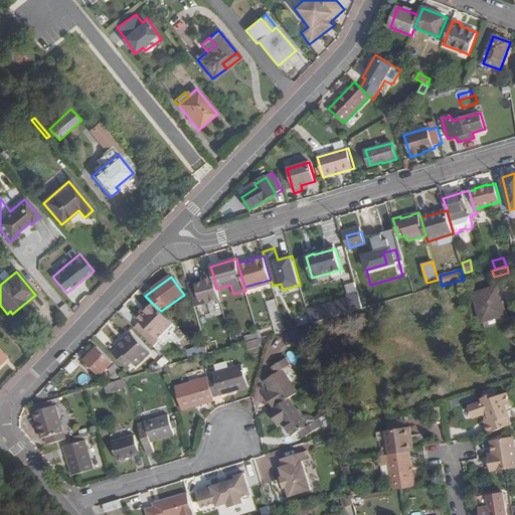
[(196,285),(200,301),(219,296),(216,289),(214,279),(196,285)]
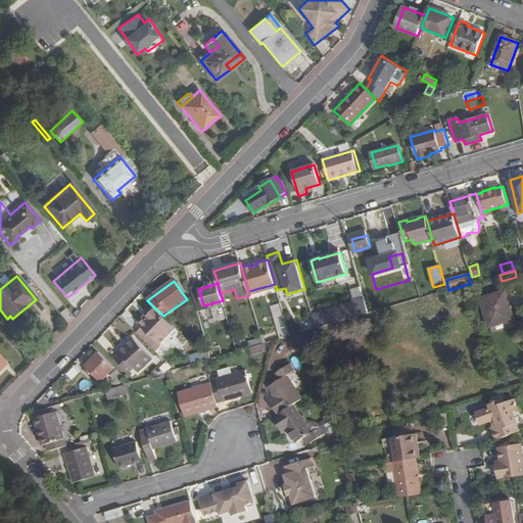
[(361,287),(352,289),(353,297),(363,295),(361,287)]
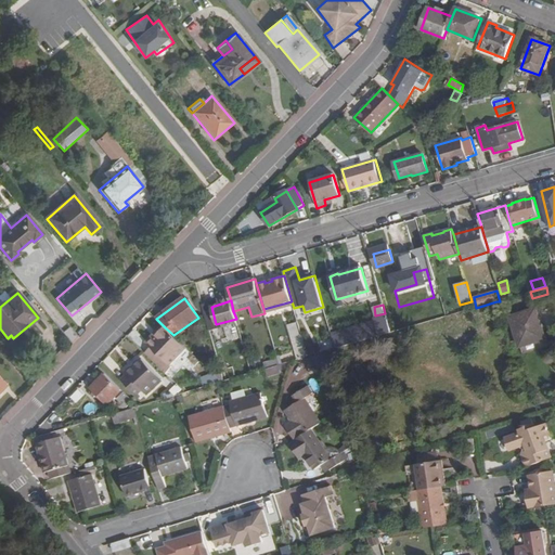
[(537,309),(511,317),(519,347),(545,339),(537,309)]
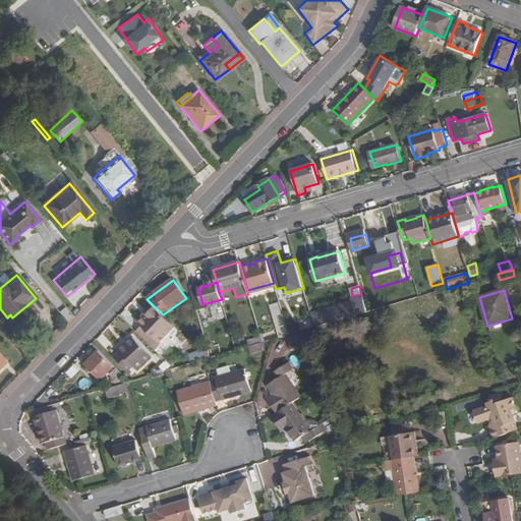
[(352,298),(338,302),(309,311),(309,312),(313,328),(366,312),(362,296),(352,298)]
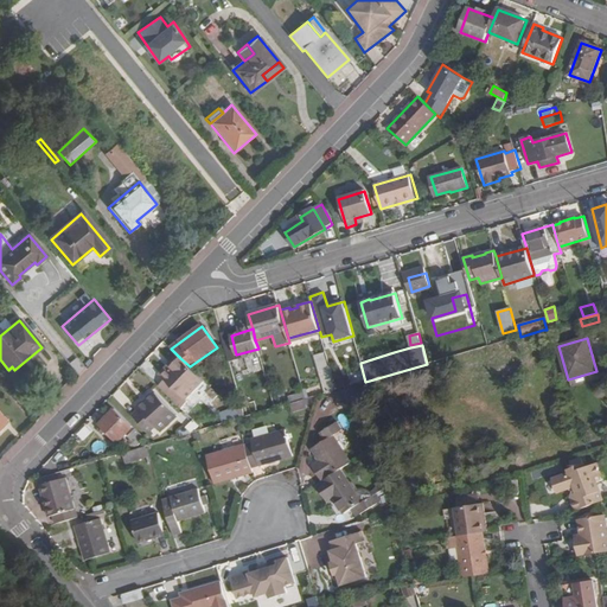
[(324,353),(314,356),(325,394),(336,390),(333,381),(330,366),(328,368),(324,353)]
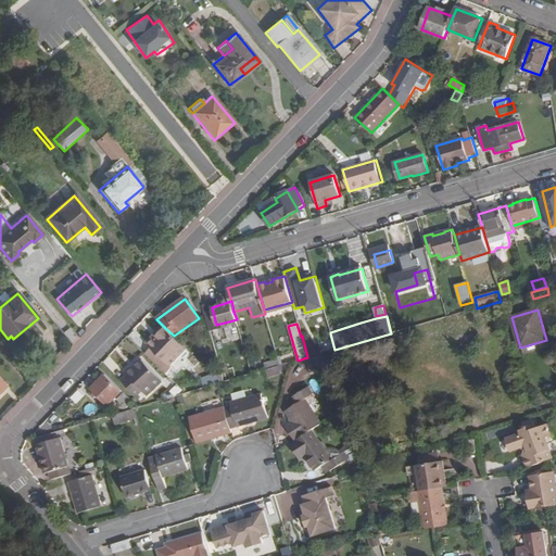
[(149,345),(165,328),(162,325),(144,342),(149,345)]
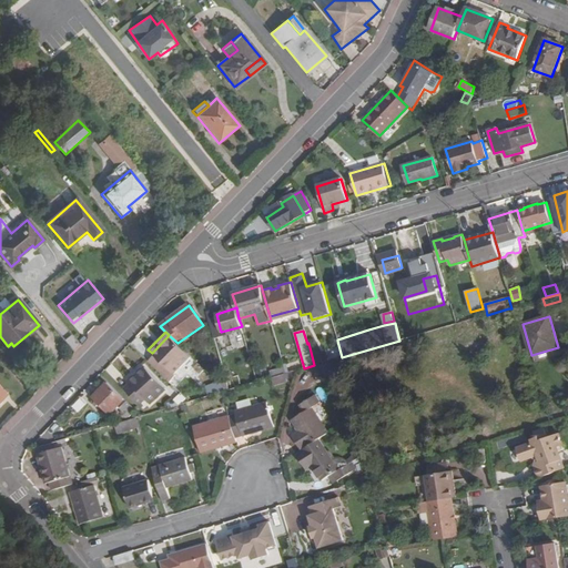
[(74,351),(81,345),(72,334),(64,340),(74,351)]
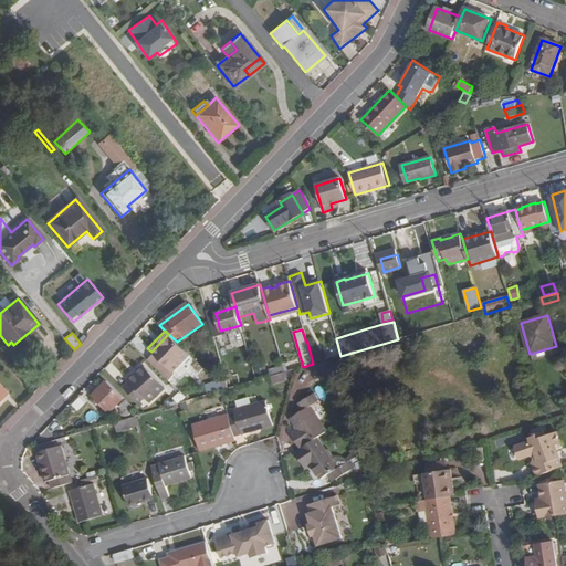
[(153,353),(154,354),(148,360),(169,380),(176,374),(174,373),(190,355),(177,342),(168,334),(152,352),(153,353)]
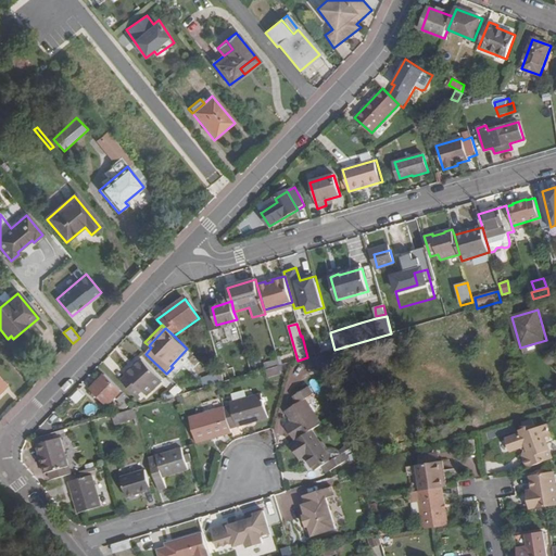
[(218,335),(211,337),(215,350),(223,348),(218,335)]
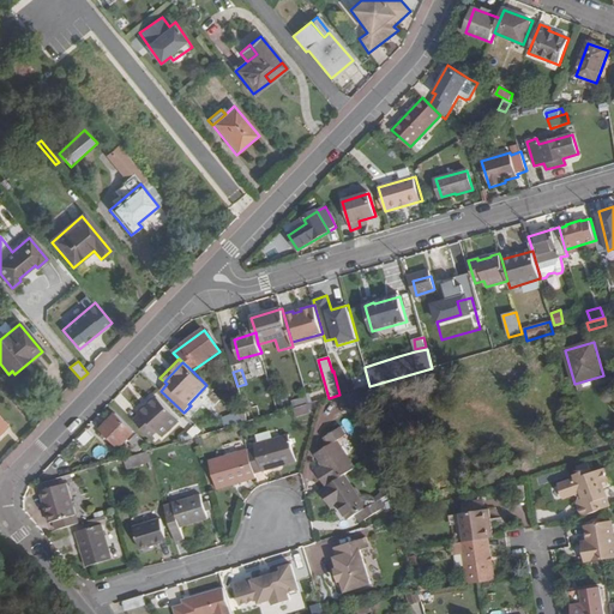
[(353,381),(337,385),(339,395),(355,390),(353,381)]
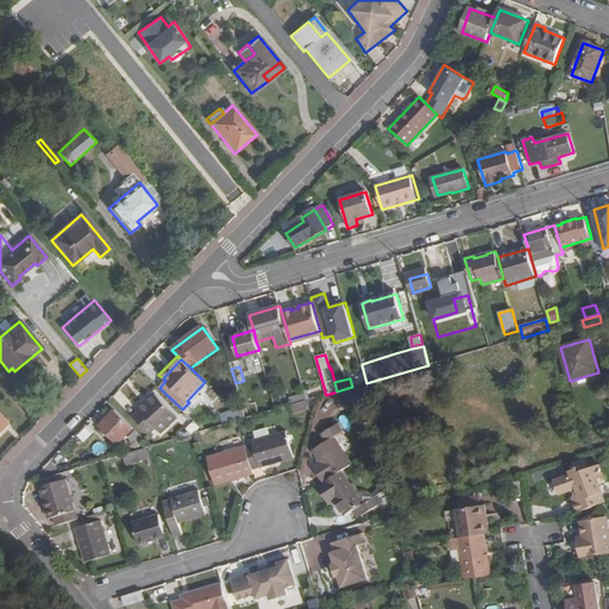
[(336,394),(341,412),(359,407),(353,388),(336,394)]
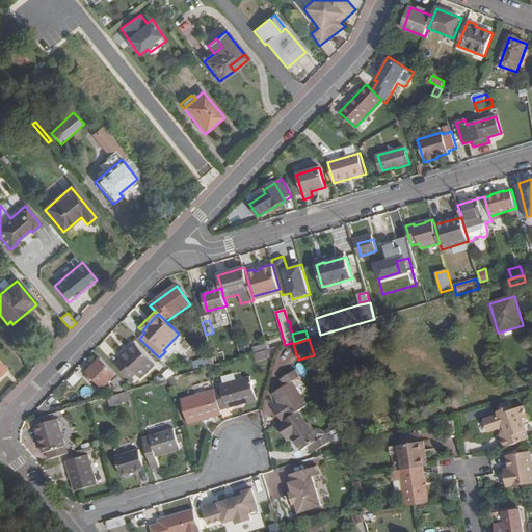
[(268,350),(266,343),(251,347),(255,354),(267,350),(268,350)]
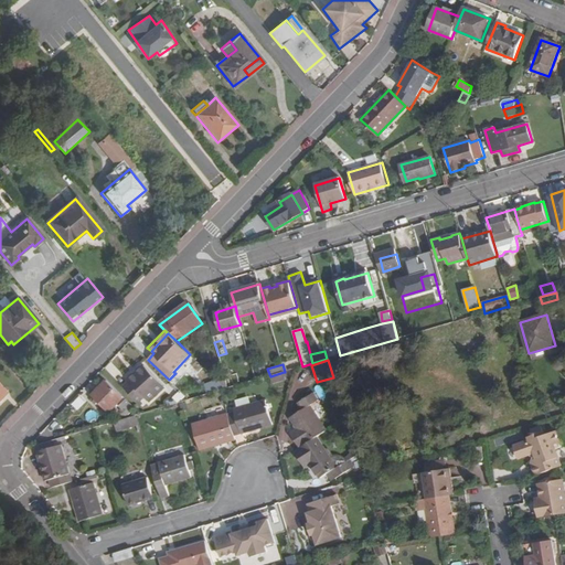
[(166,388),(144,366),(124,386),(139,404),(146,397),(150,403),(166,388)]
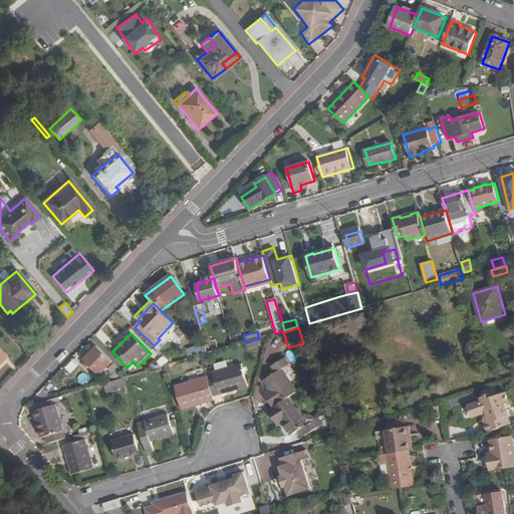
[(258,338),(245,342),(247,349),(260,345),(258,338)]
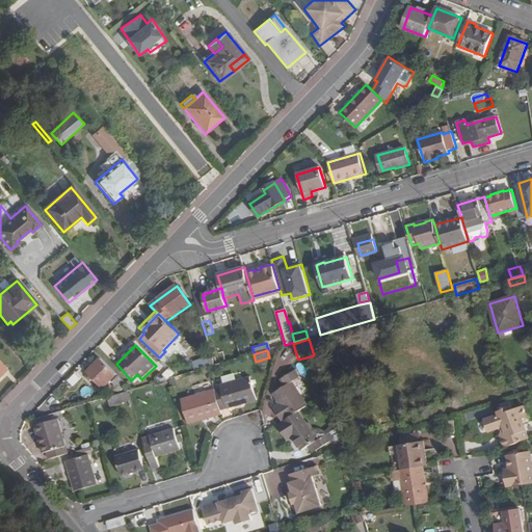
[(227,352),(212,356),(214,366),(230,362),(227,352)]
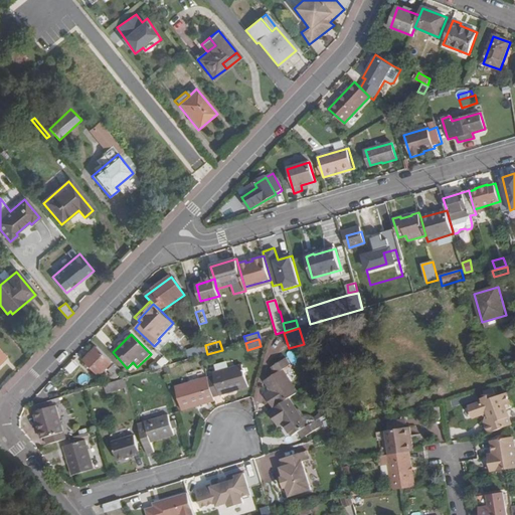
[(205,345),(198,347),(206,354),(207,354),(205,345)]
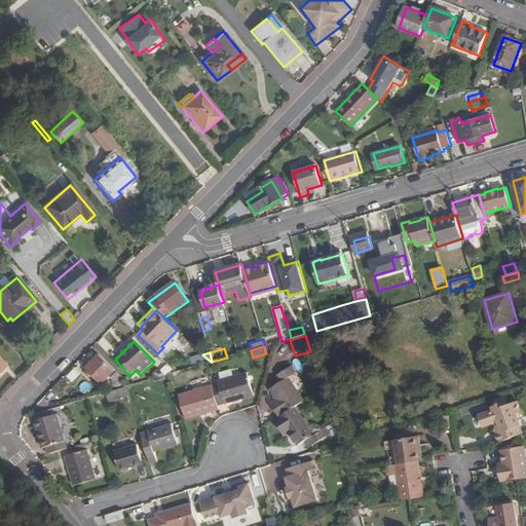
[(109,376),(120,386),(126,380),(100,354),(85,368),(102,383),(109,376)]
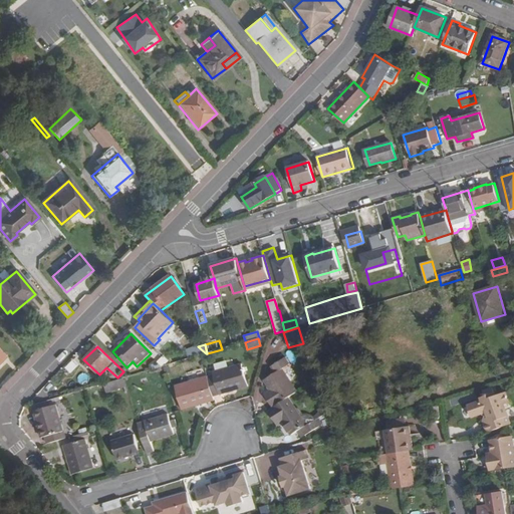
[(198,346),(186,350),(189,358),(202,355),(206,353),(198,346)]
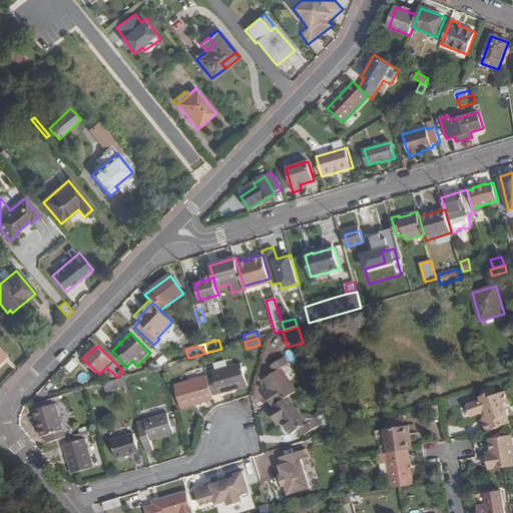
[(163,355),(158,361),(163,366),(170,364),(172,364),(163,355)]
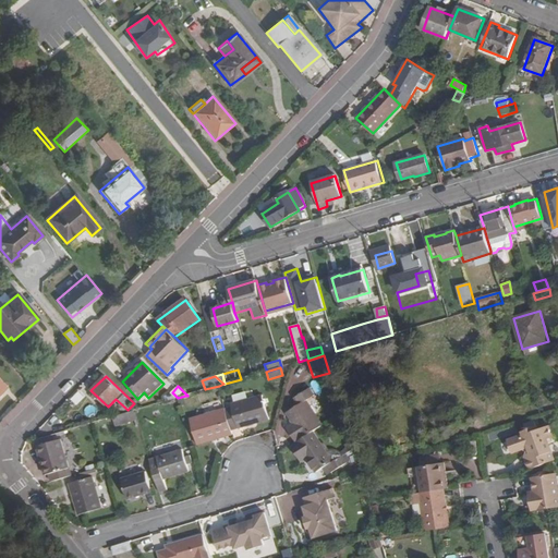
[(294,424),(288,428),(296,444),(313,432),(323,426),(306,401),(315,396),(310,387),(294,397),(300,405),(288,413),(294,424)]
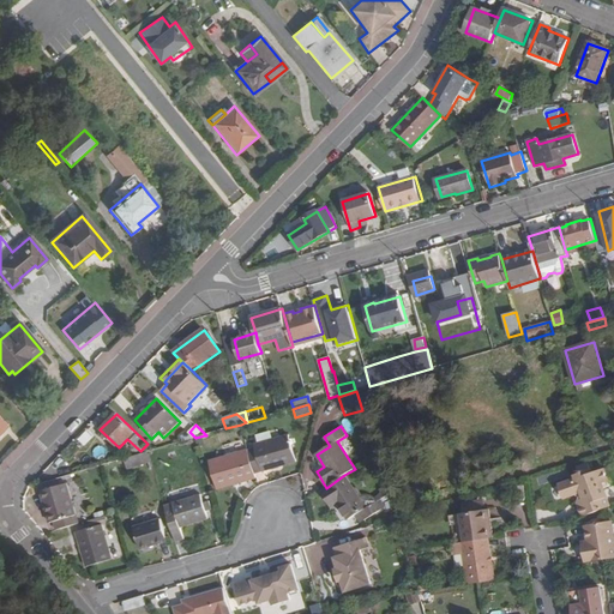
[(86,429),(78,439),(84,445),(94,437),(86,429)]
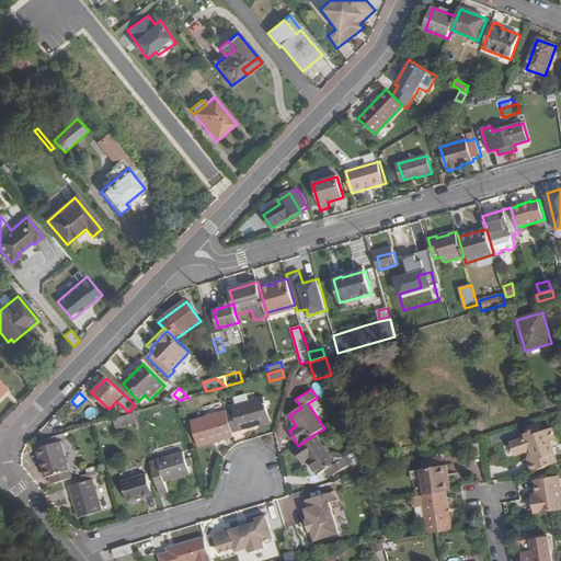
[(179,400),(178,400),(180,408),(189,405),(186,398),(179,400)]
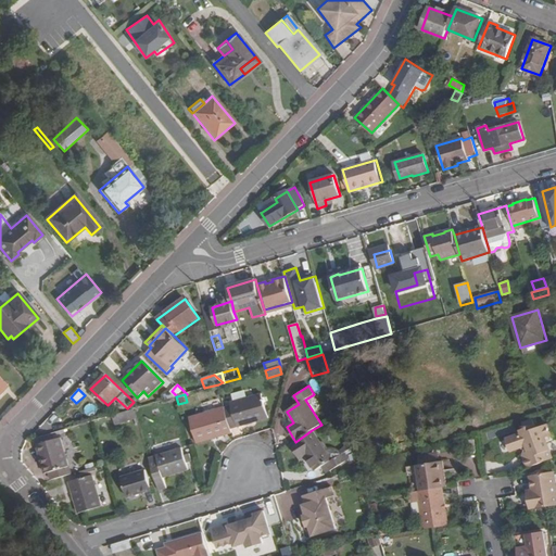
[(262,394),(230,403),(237,427),(268,418),(262,394)]
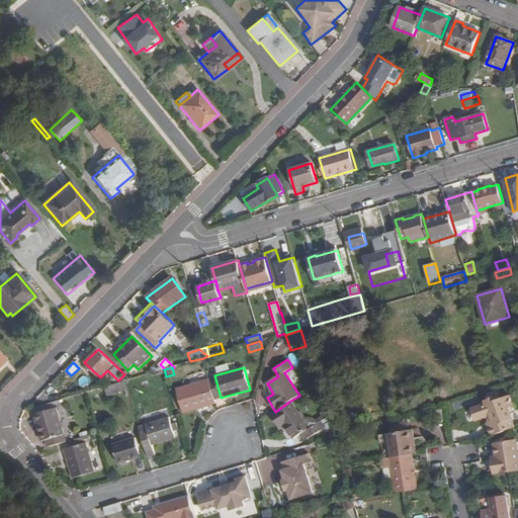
[(209,379),(216,399),(221,398),(216,377),(209,379)]
